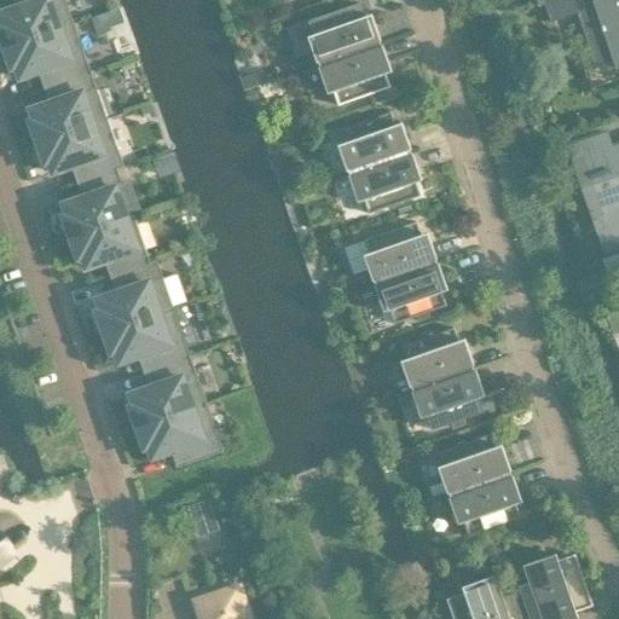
[(74,24),(65,0),(21,0),(23,6),(0,15),(0,21),(1,27),(0,27),(0,34),(5,48),(74,24)]
